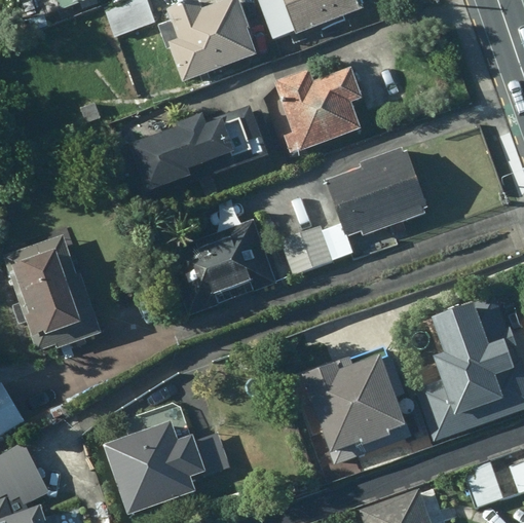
[(46,0),(53,17),(103,0),(46,0)]
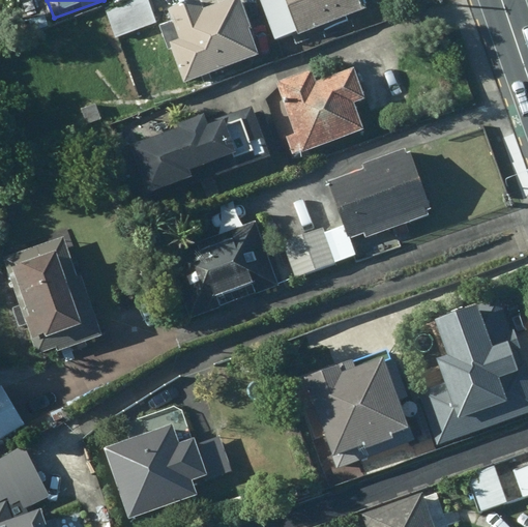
[(159,22),(150,0),(126,0),(105,9),(117,39),(159,22)]
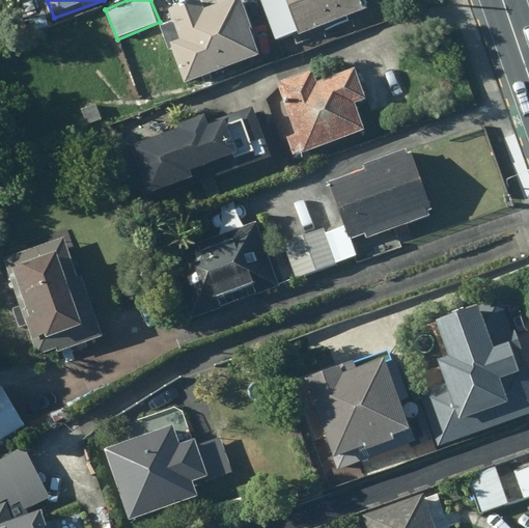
[(223,0),(162,22),(183,83),(261,54),(244,0),(223,0)]
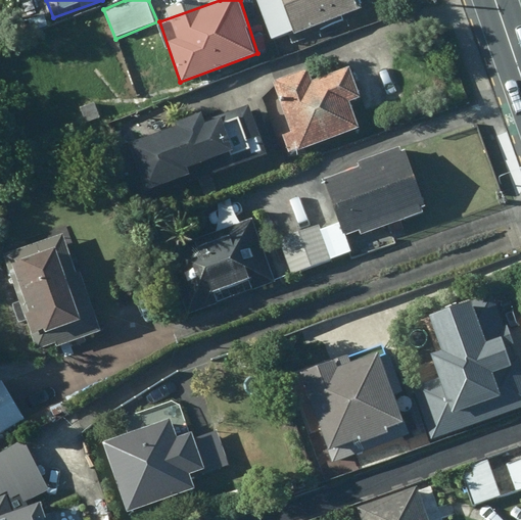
[(360,7),(357,0),(256,0),(271,39),(360,7)]
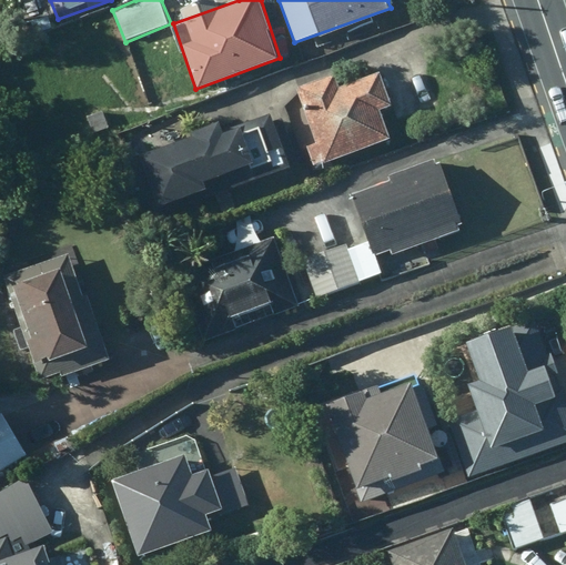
[(331,67),(284,84),(315,165),(386,138),(374,109),(388,103),(374,64),(335,79),(331,67)]
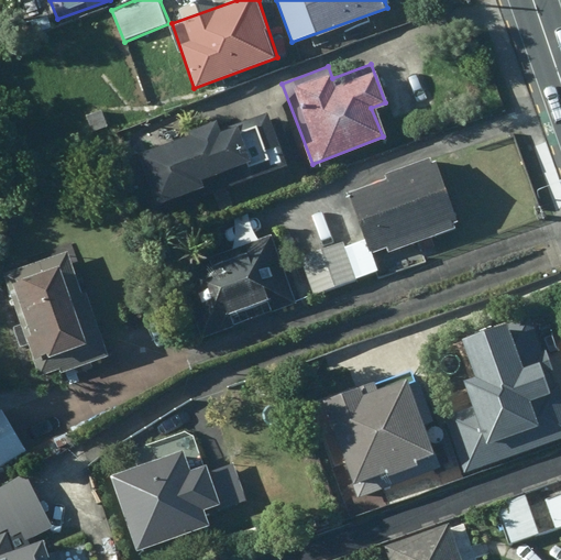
[(266,112),(130,160),(149,211),(285,164),(266,112)]
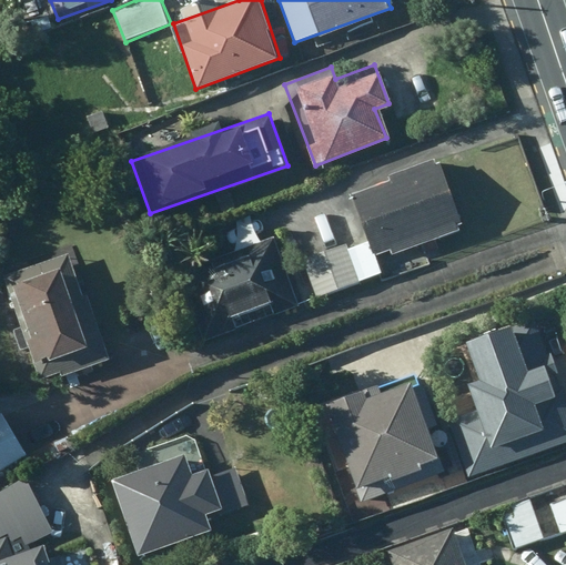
[(475,224),(451,153),(345,189),(370,261),(475,224)]
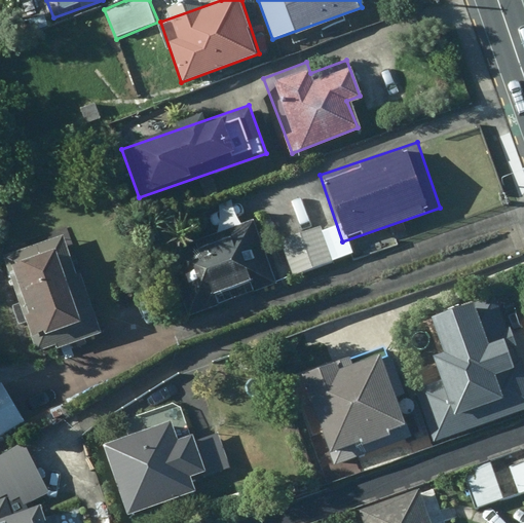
[(255,218),(179,244),(202,308),(277,282),(255,218)]
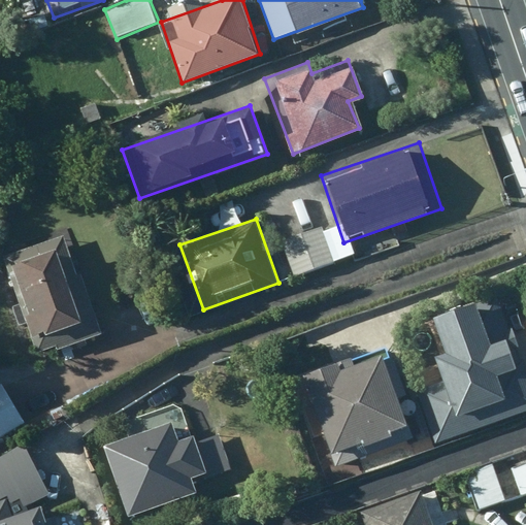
[(333,226),(280,244),(290,276),(343,258),(333,226)]
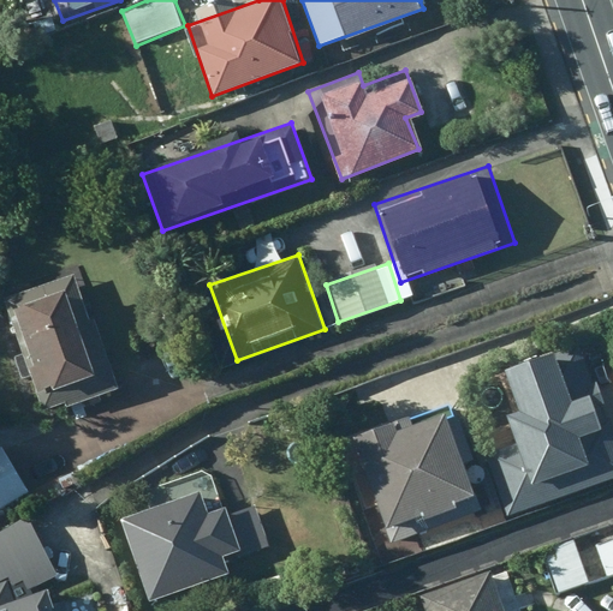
[(73,285),(0,309),(36,414),(109,390),(73,285)]
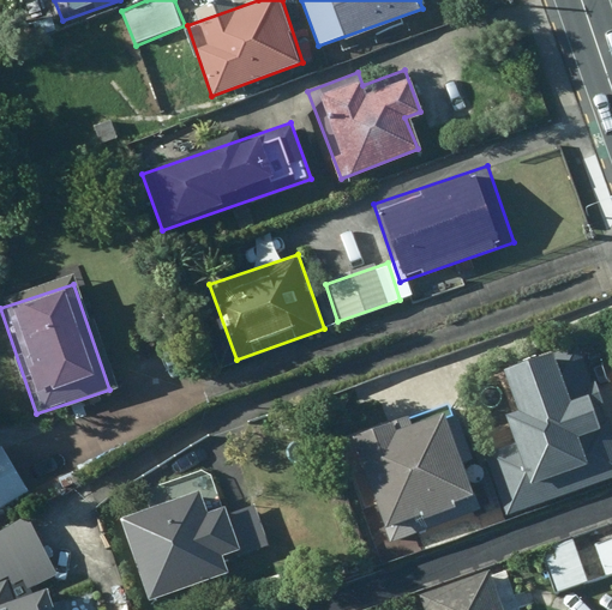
[(526,444),(486,458),(508,515),(611,477),(611,446),(575,345),(515,367),(534,420),(526,444)]
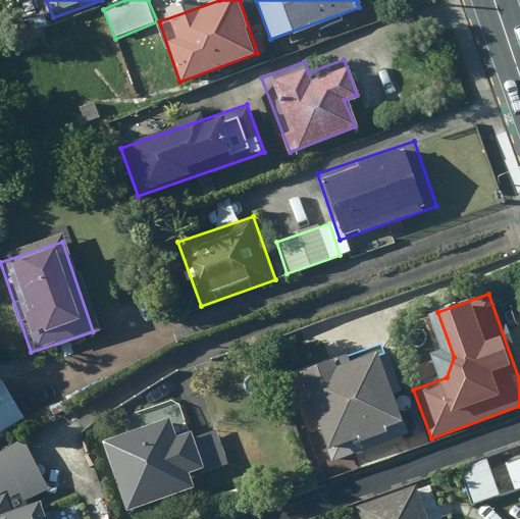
[(344,357),(293,374),(323,460),(404,431),(377,357),(348,367),(344,357)]
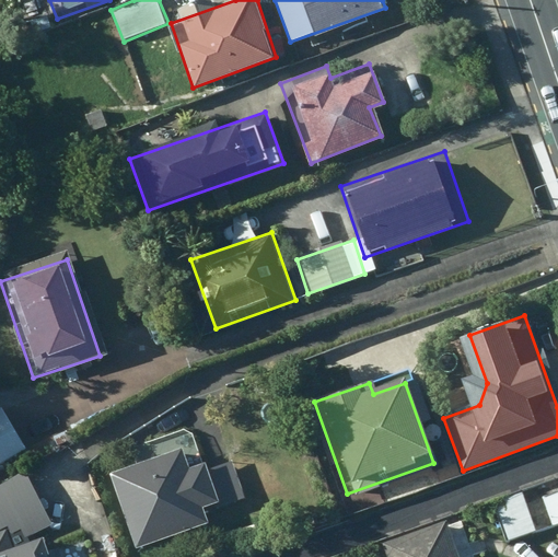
[(0,406),(0,463),(25,450),(0,406)]
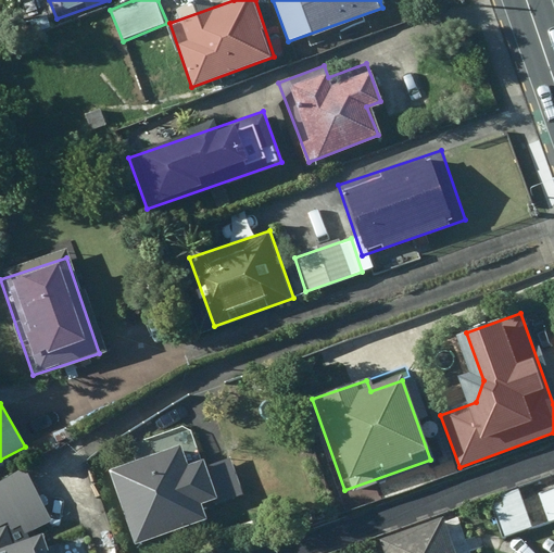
[(137,460),(108,469),(133,544),(200,522),(196,508),(219,501),(192,422),(131,442),(137,460)]
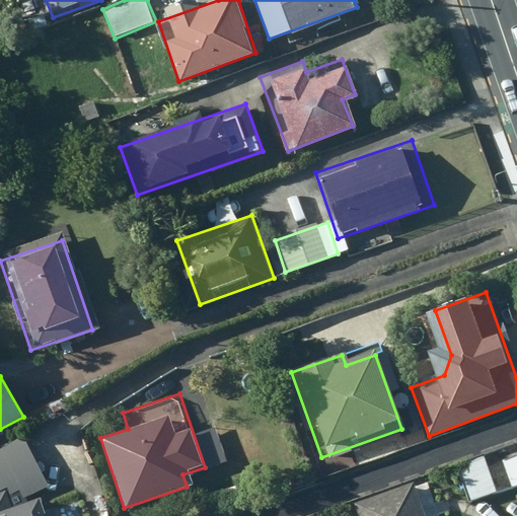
[(516,446),(458,466),(470,503),(516,488),(516,446)]
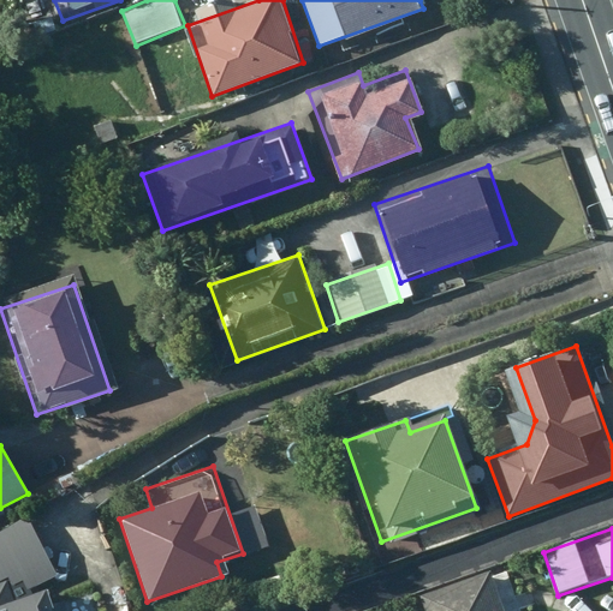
[(501,610),(487,565),(411,591),(417,610),(501,610)]
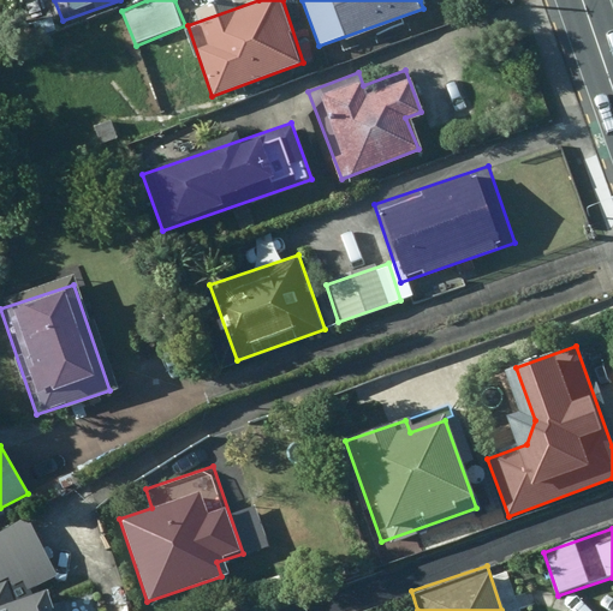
[(9,567),(0,569),(0,610),(53,610),(46,587),(18,595),(9,567)]
